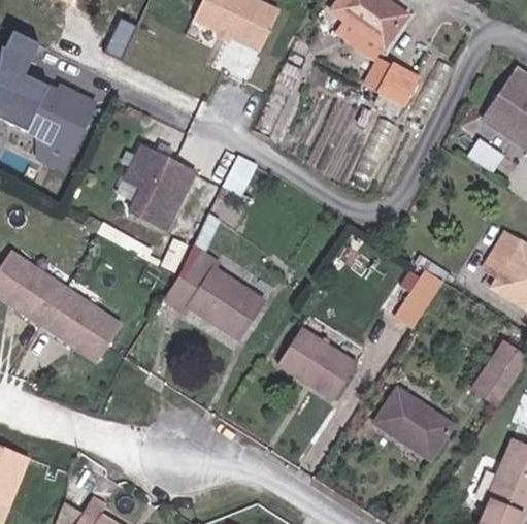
[(282,8),(264,0),(204,0),(197,15),(262,48),(282,8)]
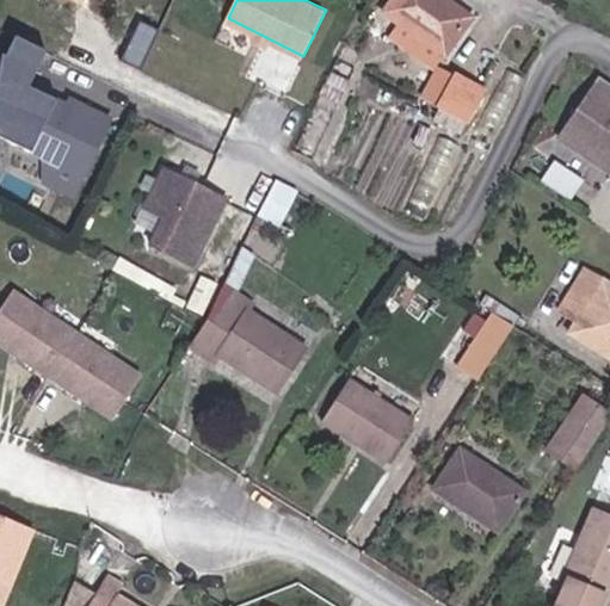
[(441,0),(390,0),(384,10),(444,51),(468,19),(441,0)]
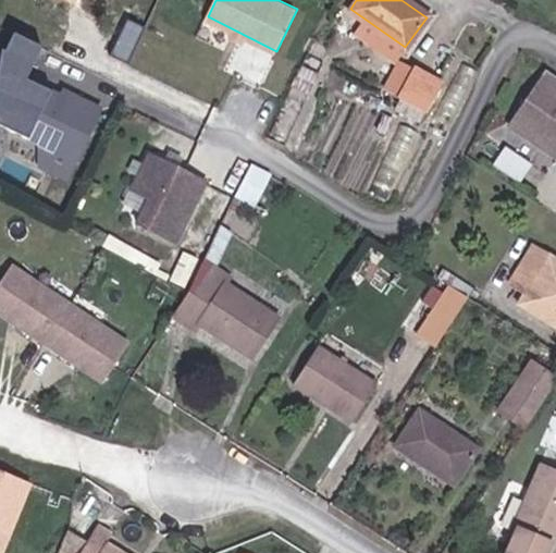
[(402,0),(427,17),(429,13),(410,0),(402,0)]
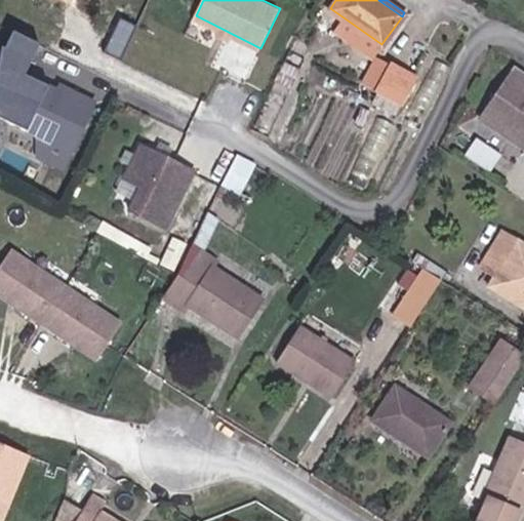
[(38,40),(0,22),(0,44),(29,58),(38,40)]
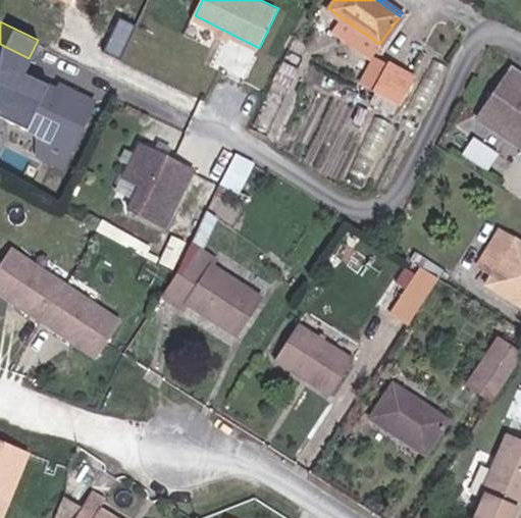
[(391,60),(374,90),(398,103),(414,73),(391,60)]
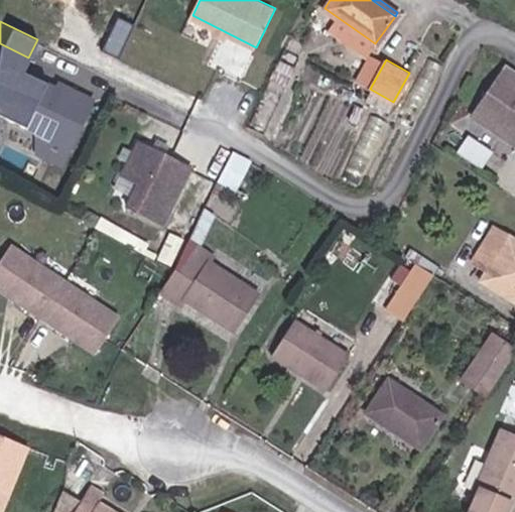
[(514,68),(509,65),(471,110),(514,139),(514,68)]
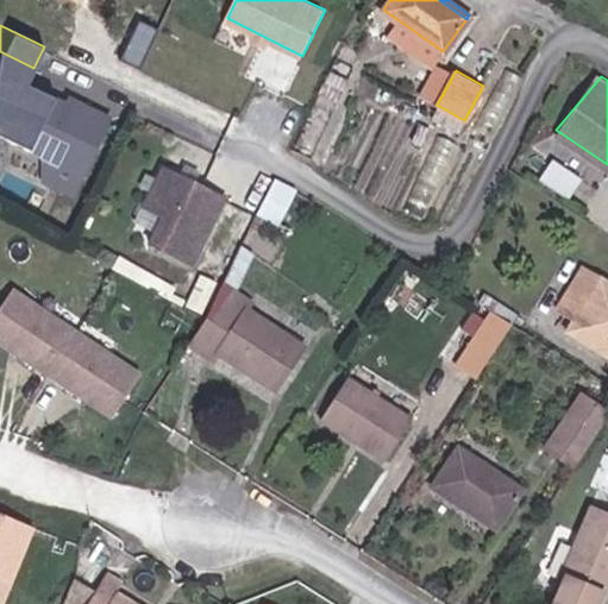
[(33,87),(8,138),(80,172),(107,115),(85,104),(81,112),(66,105),(67,102),(33,87)]
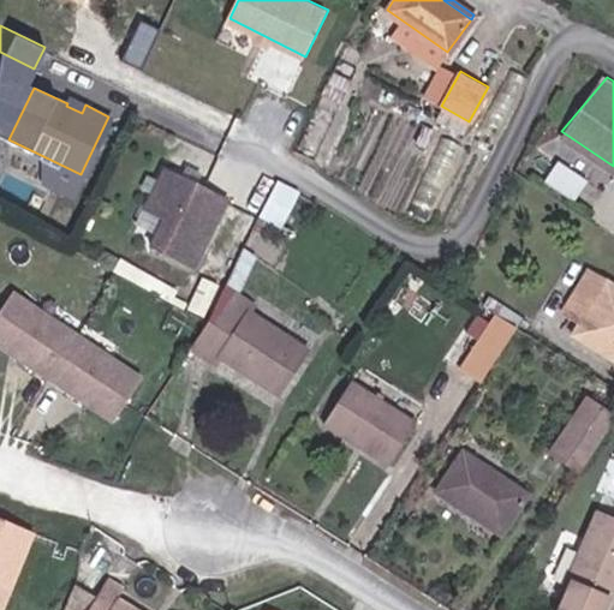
[(85,105),(70,97),(67,103),(66,106),(82,113),(85,105)]
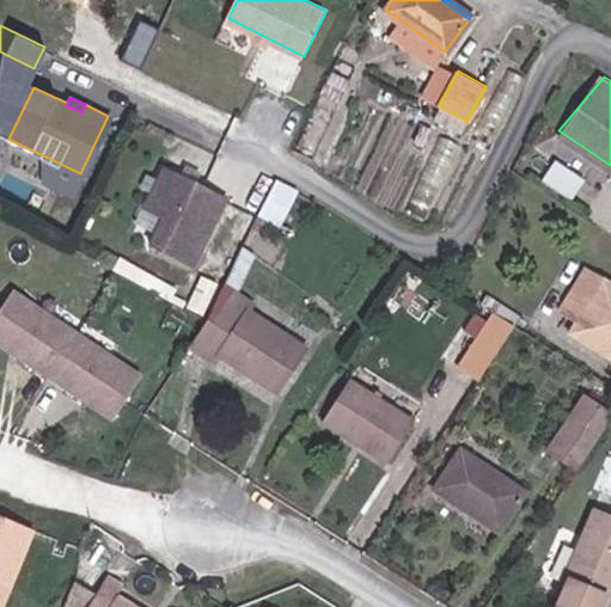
[(167,215),(154,243),(195,263),(227,198),(166,167),(148,206),(167,215)]
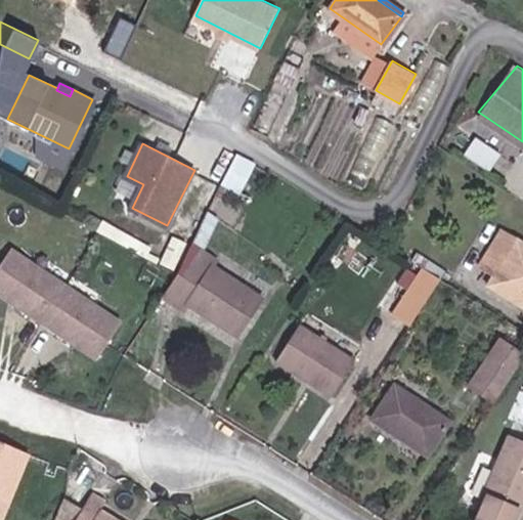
[(475,159),(493,171),(504,156),(485,143),(475,159)]
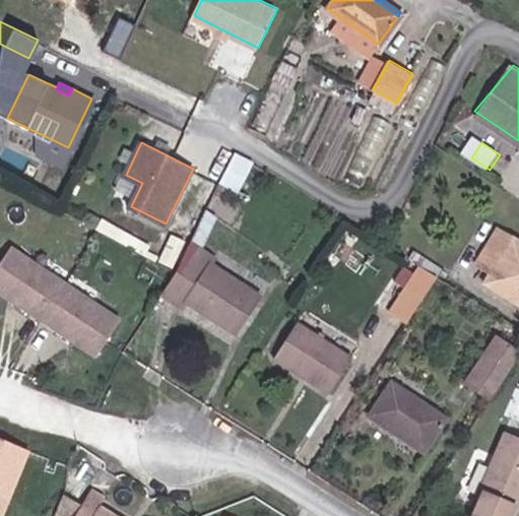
[(254,160),(236,149),(220,181),(239,191),(254,160)]
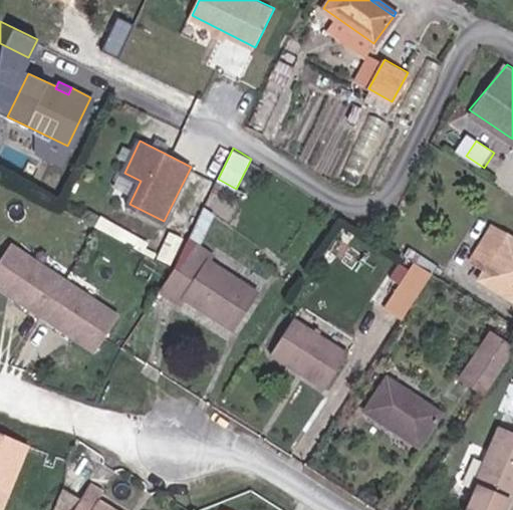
[(474,257),(488,266),(481,277),(512,297),(512,237),(494,226),(474,257)]
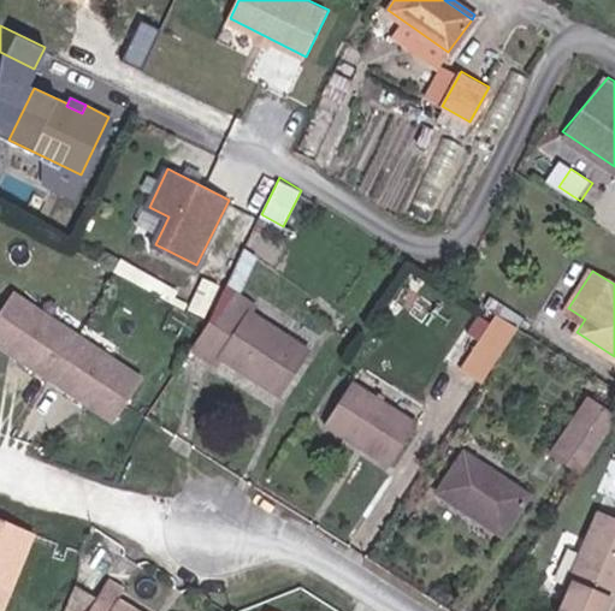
[(226,284),(208,319),(191,345),(216,362),(220,356),(279,392),(308,346),(249,309),(254,302),(226,284)]
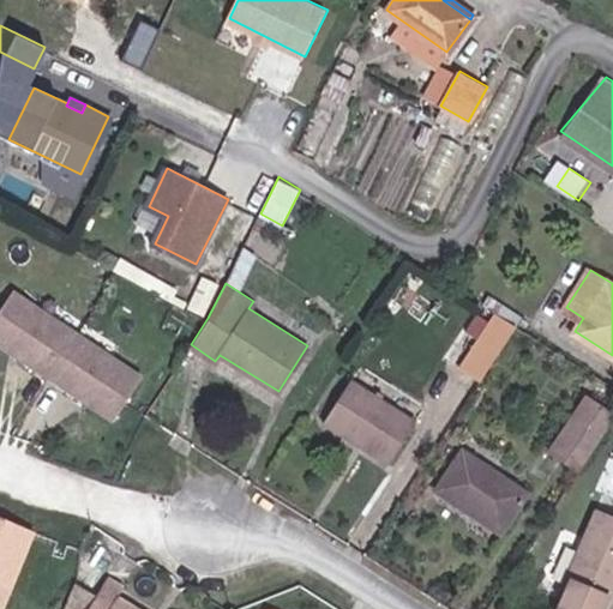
[(497,312),(517,324),(522,315),(478,289),(473,297),(482,302),(497,312)]
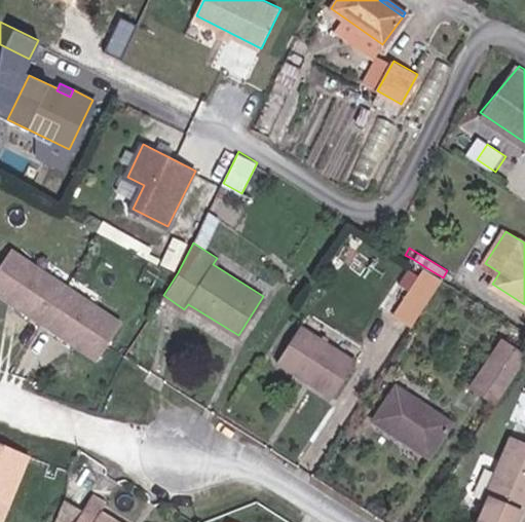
[(0,266),(0,295),(102,357),(123,319),(10,250),(0,266)]
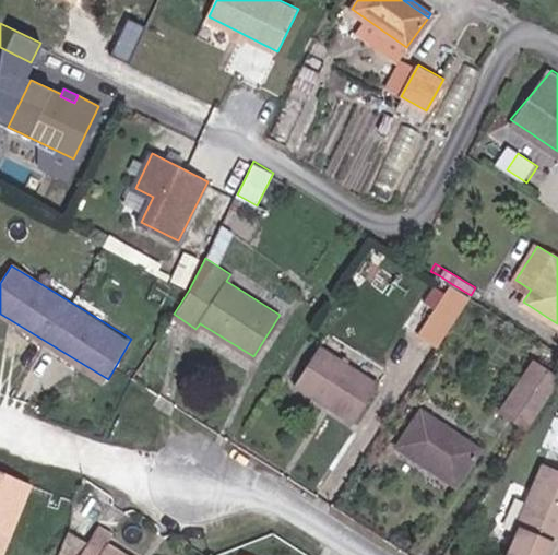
[(429,317),(452,284),(439,275),(417,308),(429,317)]
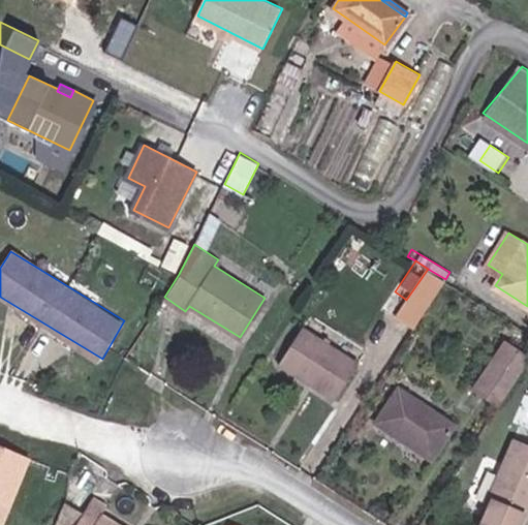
[(412,328),(445,279),(428,269),(406,300),(395,316),(412,328)]
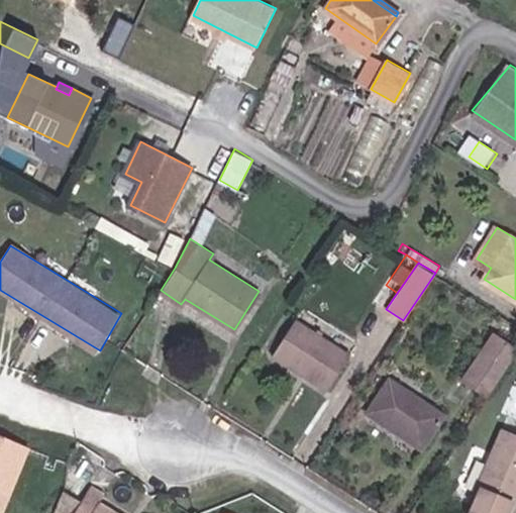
[(273,352),(327,389),(350,353),(295,318),(273,352)]
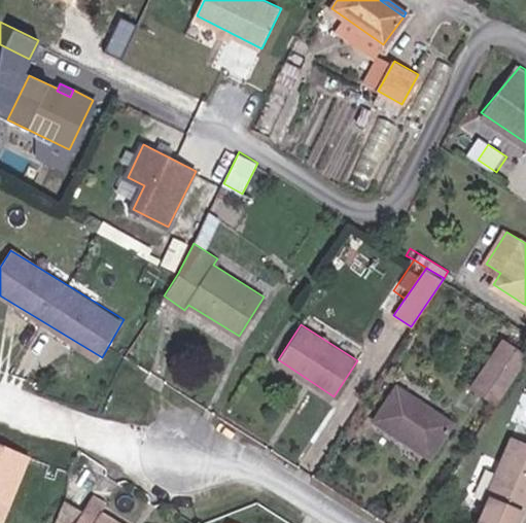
[(470,386),(496,404),(525,359),(525,354),(502,339),(470,386)]
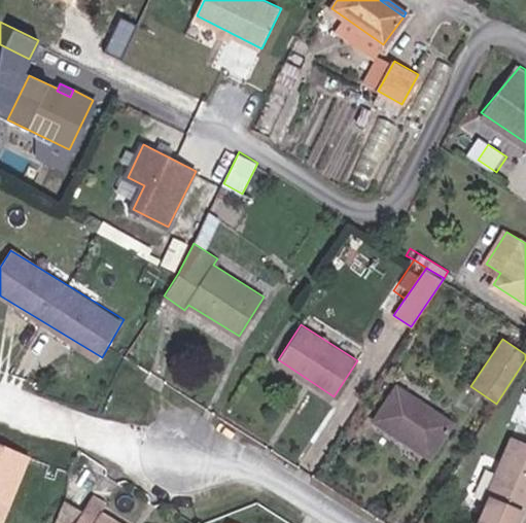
[(375,418),(429,455),(451,422),(397,386),(375,418)]
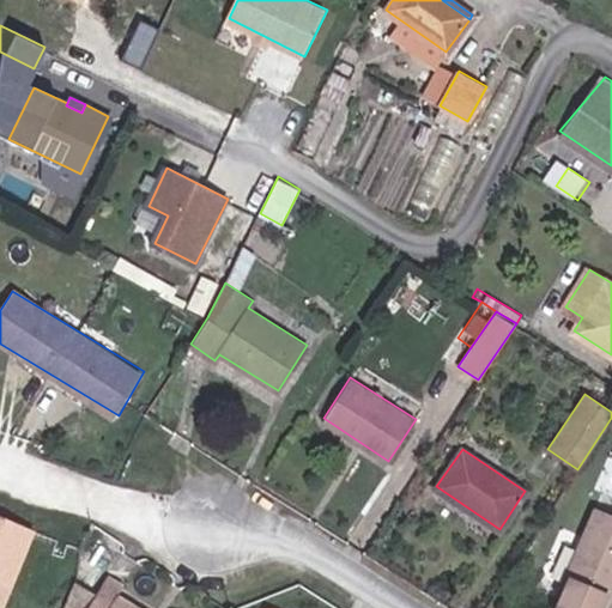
[(604,607),(611,589),(611,514),(595,506),(557,595),(561,596),(555,607),(604,607)]
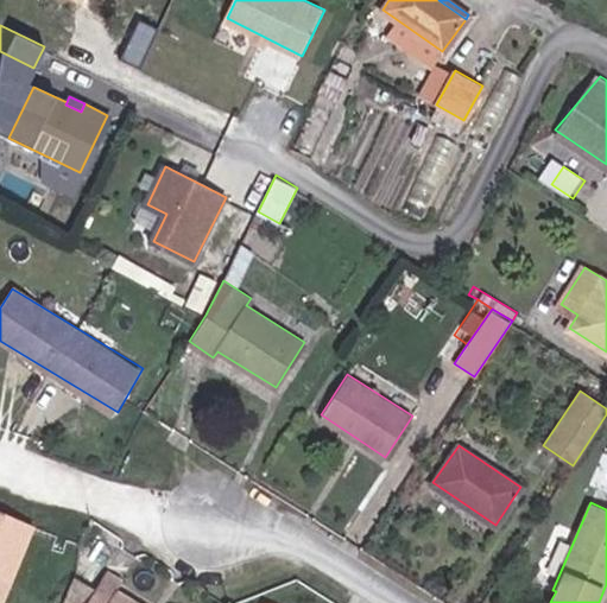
[(107,569),(95,588),(113,597),(118,590),(125,579),(107,569)]
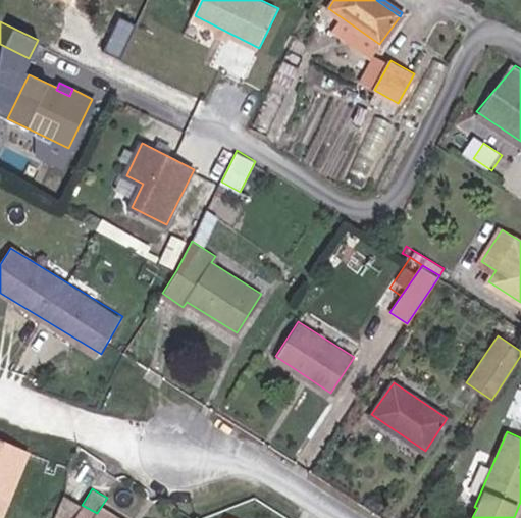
[(118,517),(101,507),(97,513),(82,505),(65,491),(53,517),(118,517)]
